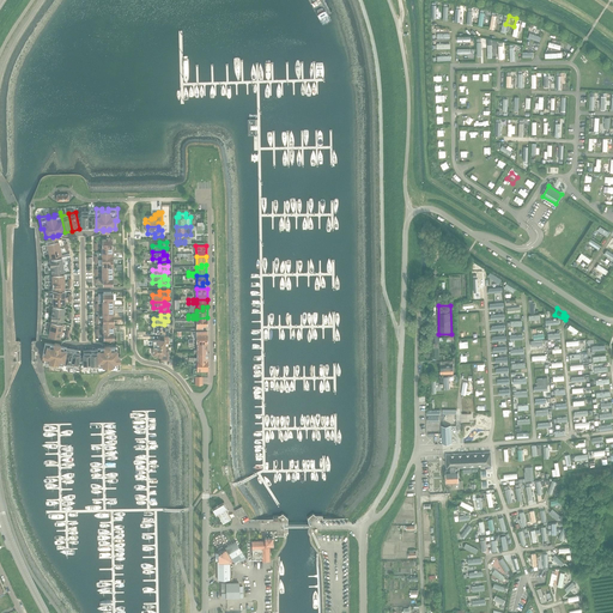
[(207,317),(196,319),(196,328),(202,328),(202,326),(207,326),(207,317)]
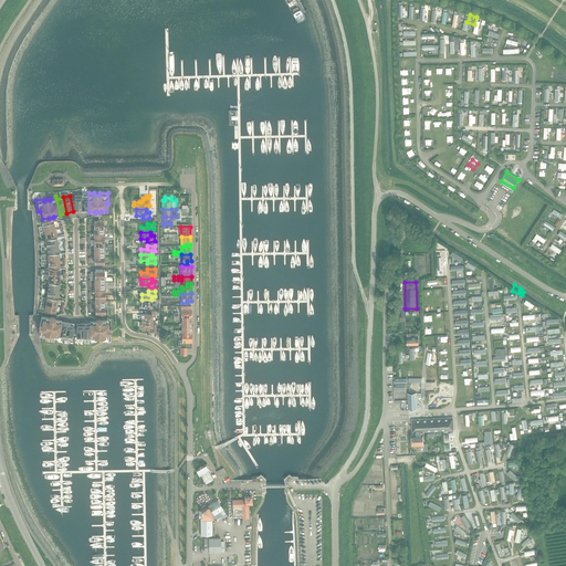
[(531,294),(528,299),(536,304),(540,300),(531,294)]
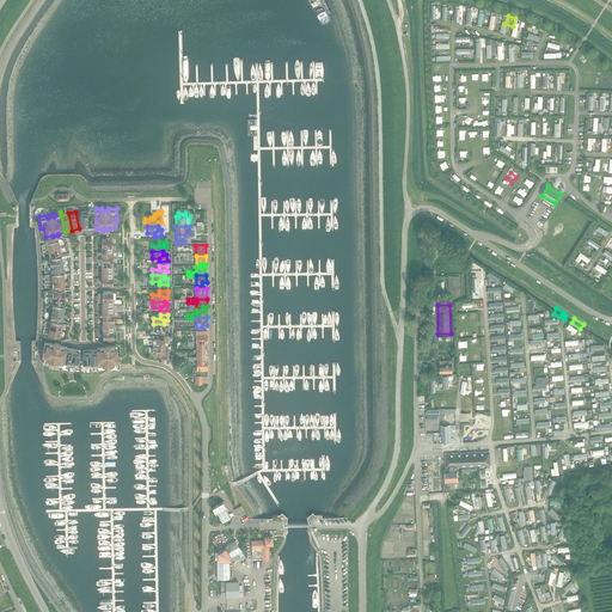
[(466,332),(472,325),(469,322),(463,329),(466,332)]
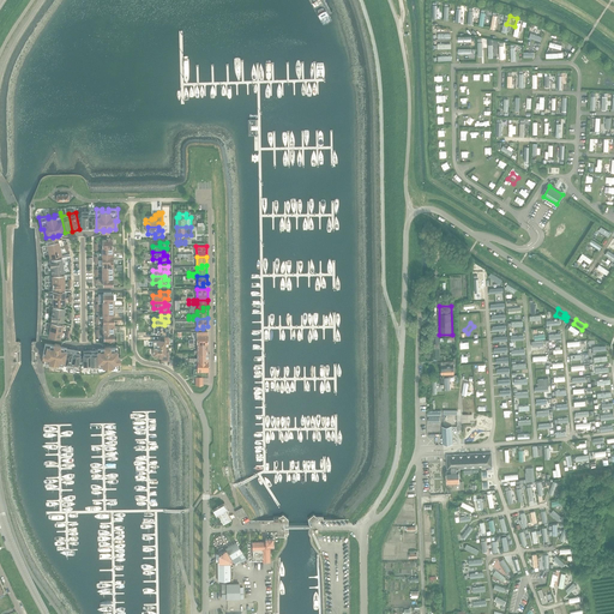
[(164,325),(154,325),(154,332),(161,332),(161,336),(168,336),(168,329),(164,329),(164,325)]
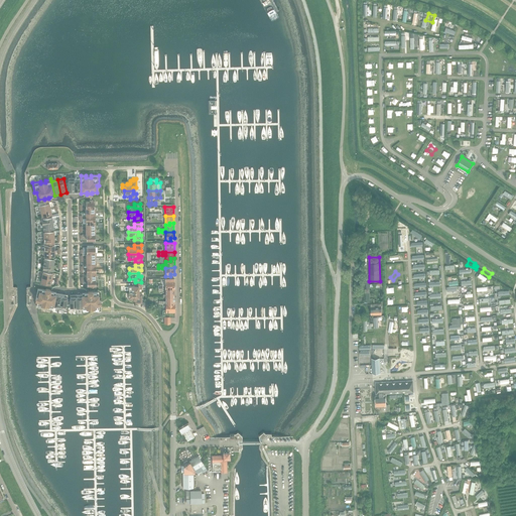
[(174,288),(174,281),(174,279),(165,279),(165,288),(174,288)]
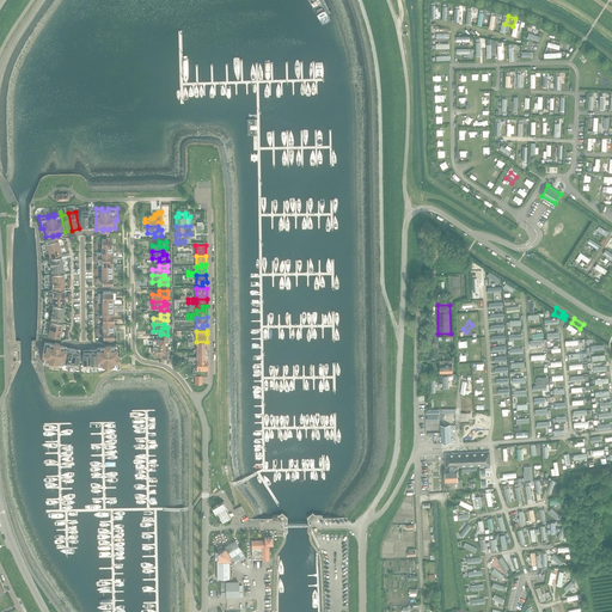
[(153,346),(165,346),(165,342),(169,342),(169,336),(160,336),(160,340),(153,340),(153,346)]
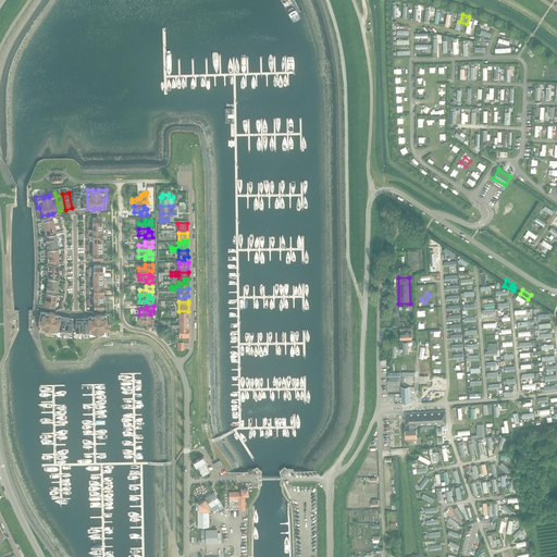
[(57,334),(61,314),(54,313),(54,312),(50,311),(49,312),(40,311),(38,323),(40,323),(39,331),(46,332),(46,329),(51,330),(50,333),(57,334)]
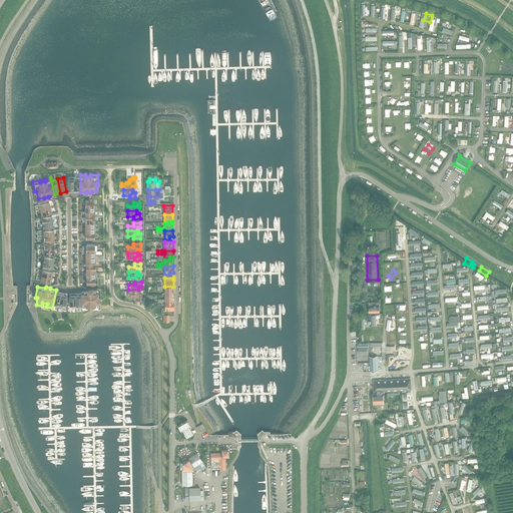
[(169,293),(173,293),(173,287),(164,287),(164,293),(163,293),(162,294),(162,295),(165,295),(165,296),(169,296),(169,293)]
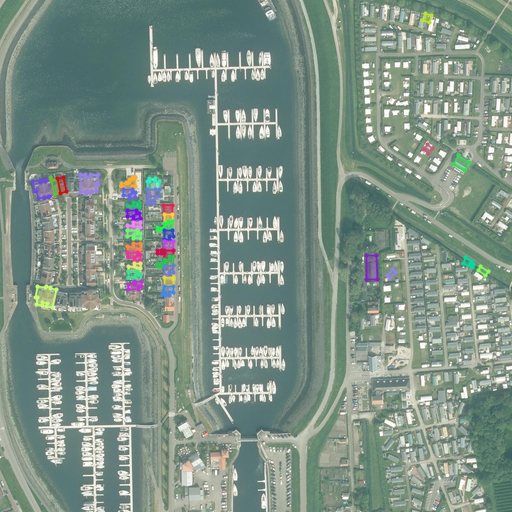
[(58,305),(61,291),(56,290),(56,289),(52,307),(53,304),(58,305)]
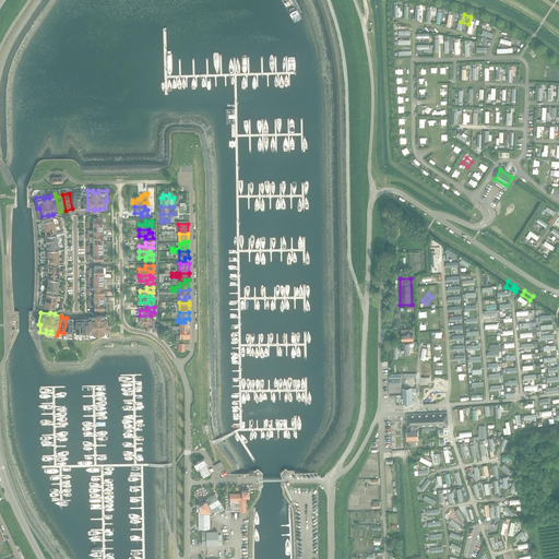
[(88,317),(90,336),(95,336),(95,333),(100,333),(100,336),(109,336),(109,325),(107,325),(107,317),(100,317),(99,316),(96,316),(95,317),(88,317)]
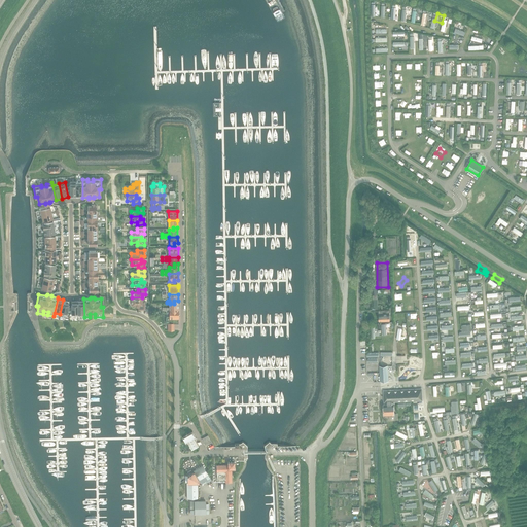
[(142,297),(132,297),(132,300),(131,302),(131,305),(136,305),(138,305),(138,309),(142,309),(142,310),(145,310),(145,301),(142,301),(142,297)]
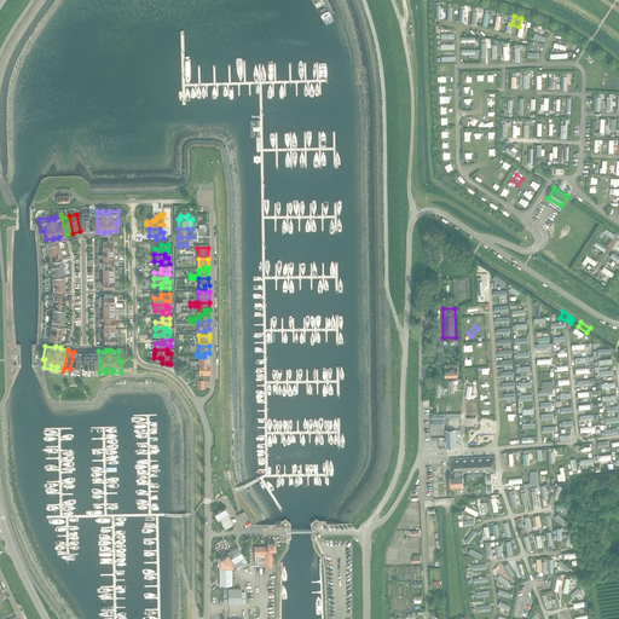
[(74,352),(70,369),(79,370),(81,353),(74,352)]
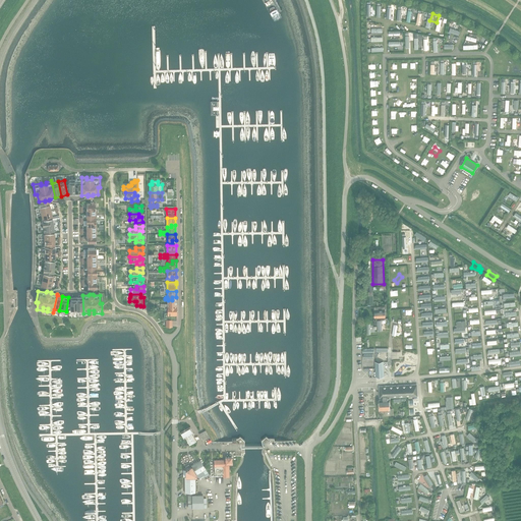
[(161,307),(165,306),(168,306),(176,306),(176,297),(172,297),(172,300),(168,300),(168,304),(165,304),(161,304),(161,307)]
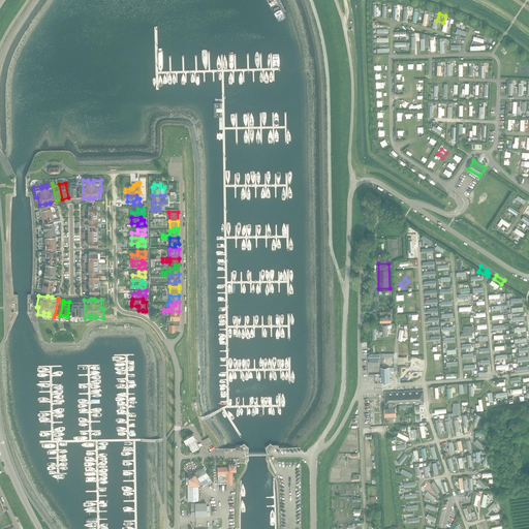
[(170,311),(170,317),(166,317),(166,324),(168,324),(168,332),(175,332),(175,324),(179,324),(179,311),(170,311)]
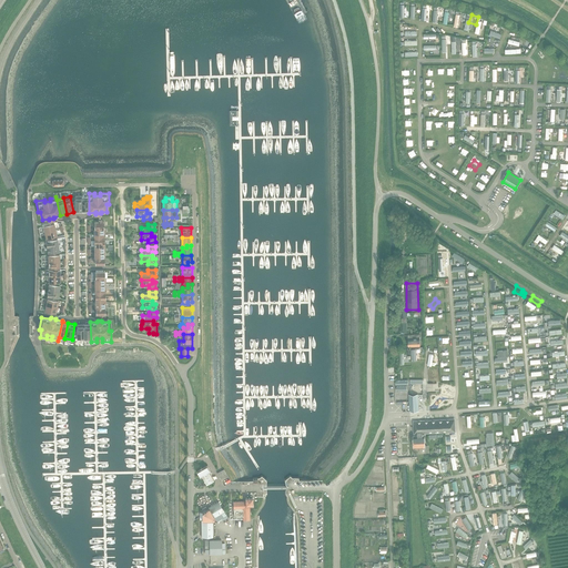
[(408,346),(421,346),(419,334),(407,335),(408,346)]
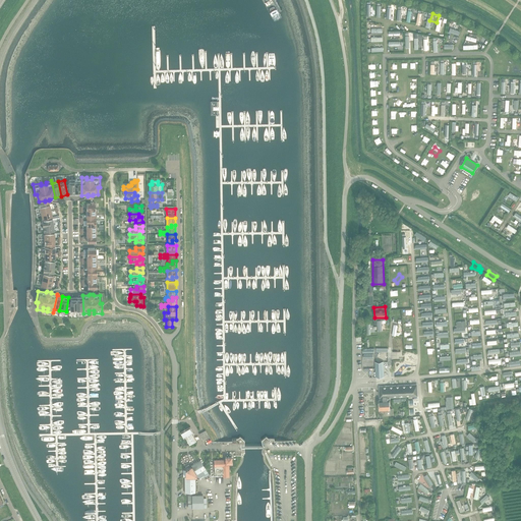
[(409,354),(416,354),(416,346),(407,346),(407,349),(409,349),(409,354)]
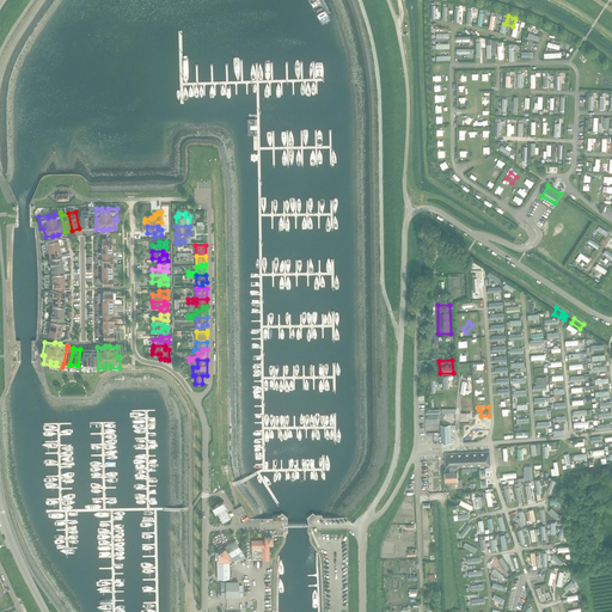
[(441,444),(451,442),(451,424),(441,424),(441,444)]
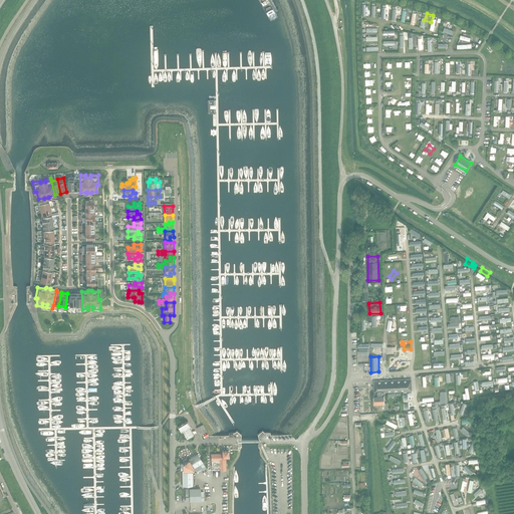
[(438,373),(439,382),(443,381),(443,378),(446,377),(446,372),(438,373)]
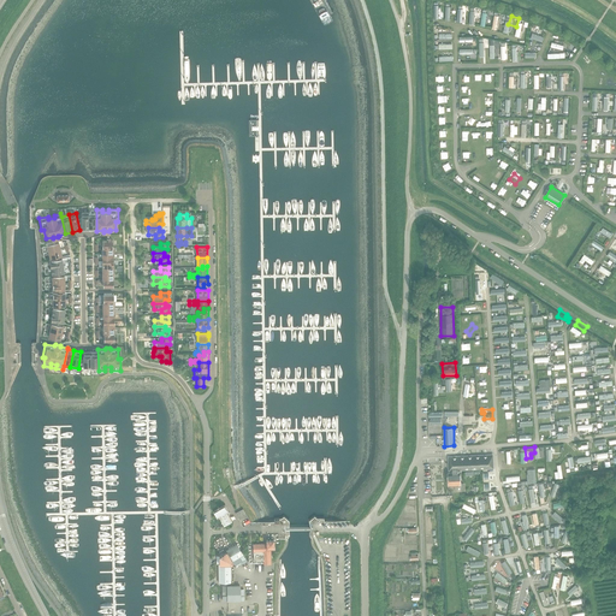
[(492,468),(492,462),(492,461),(492,455),(456,457),(457,458),(449,458),(449,471),(451,469),(451,473),(448,473),(449,492),(465,491),(463,484),(461,484),(461,472),(460,472),(460,469),(492,468)]
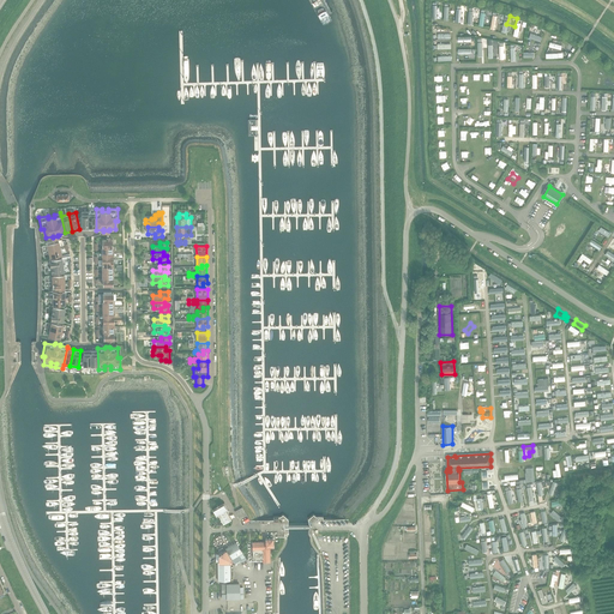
[(241,504),(245,512),(252,509),(248,500),(241,504)]
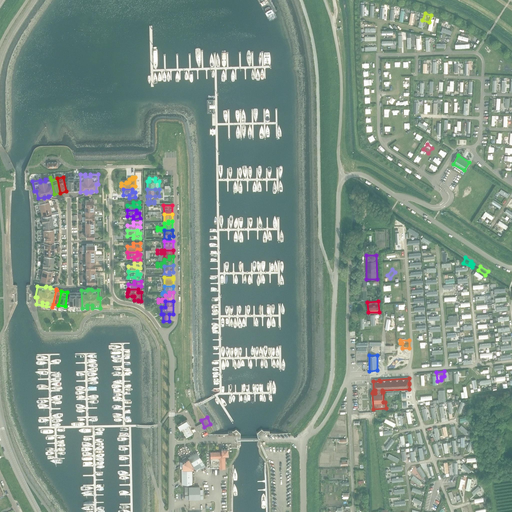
[(182,430),(186,437),(193,433),(188,424),(189,423),(187,419),(177,425),(180,431),(182,430)]
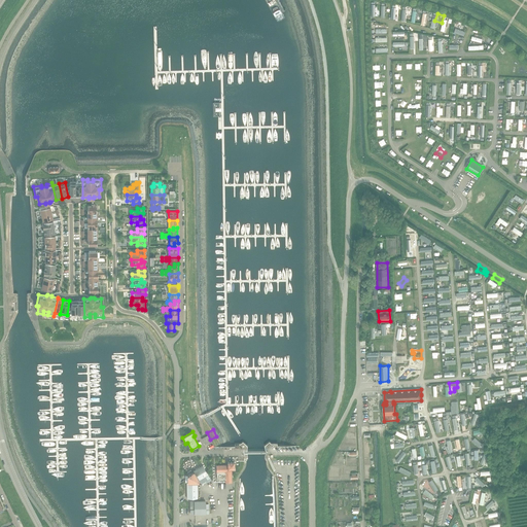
[(216,465),(212,465),(213,482),(232,481),(232,468),(235,468),(235,462),(227,462),(227,465),(224,465),(216,465)]
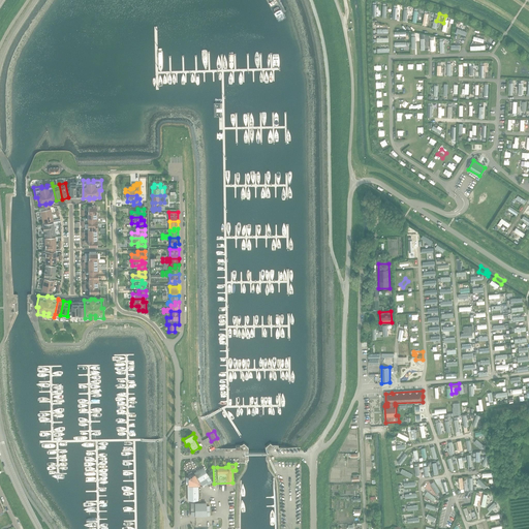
[(188,485),(187,485),(188,500),(198,500),(198,485),(199,485),(199,484),(200,483),(201,486),(207,483),(211,480),(209,476),(206,471),(204,467),(194,472),(194,473),(188,477),(188,485)]
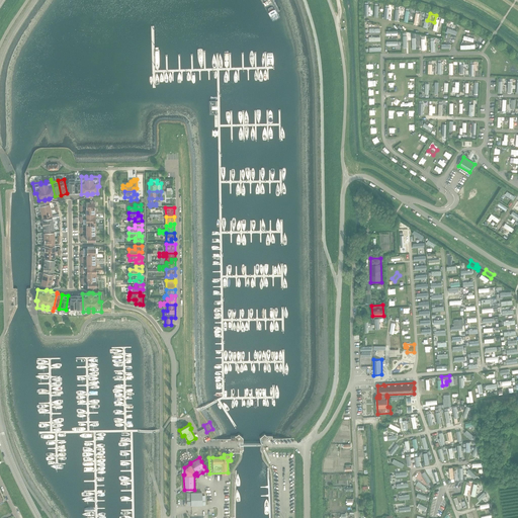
[(476,464),(472,467),(479,475),(482,471),(476,464)]
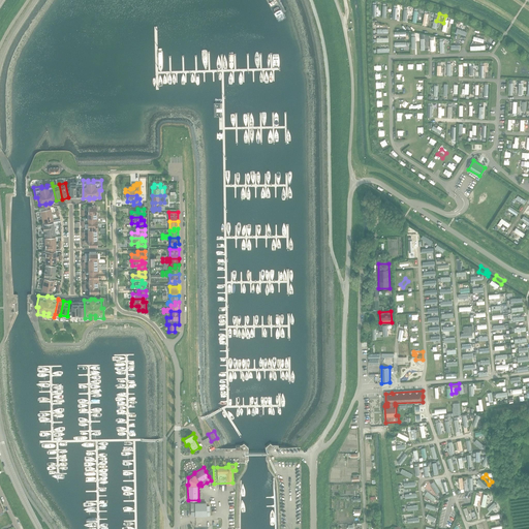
[(440,489),(444,487),(438,477),(435,480),(440,489)]
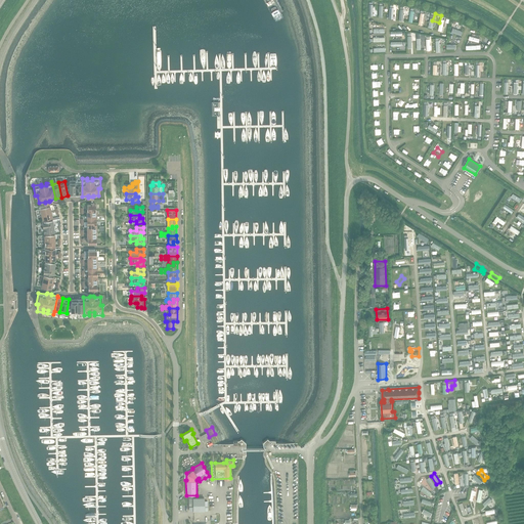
[(204,498),(189,498),(189,511),(208,511),(207,501),(204,501),(204,498)]
